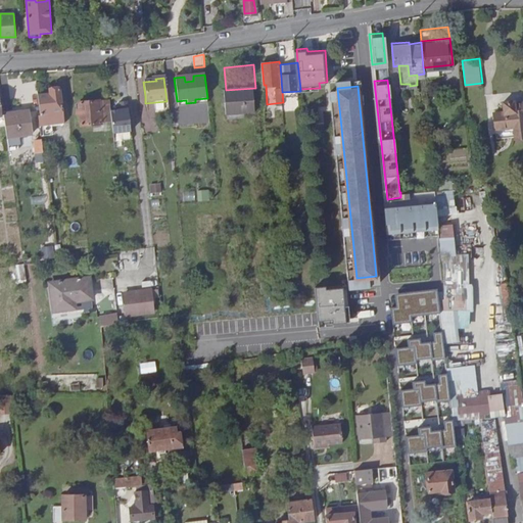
[(37,95),(40,116),(50,114),(50,113),(61,111),(58,88),(49,89),(49,94),(37,95)]
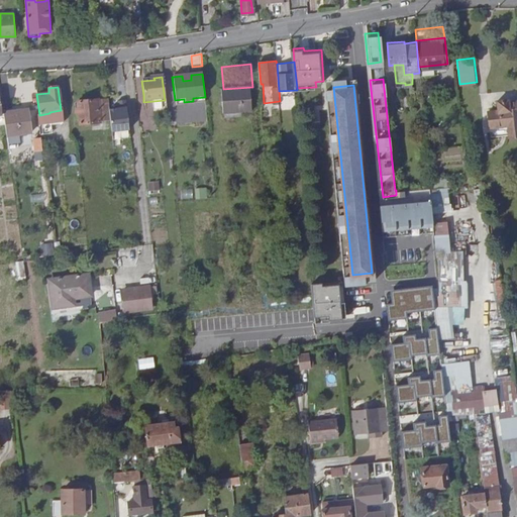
[(516,94),(510,95),(509,93),(497,94),(498,103),(488,104),(491,129),(516,126),(516,94)]
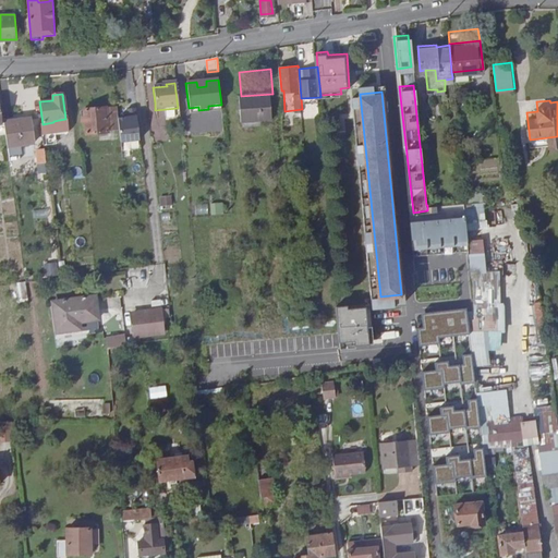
[(198,107),(189,108),(189,114),(221,111),(221,105),(208,106),(208,109),(198,110),(198,107)]
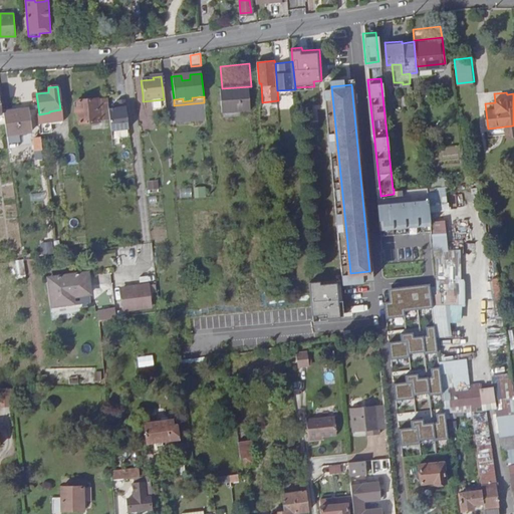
[(106,116),(106,119),(110,119),(107,97),(98,98),(99,116),(106,116)]
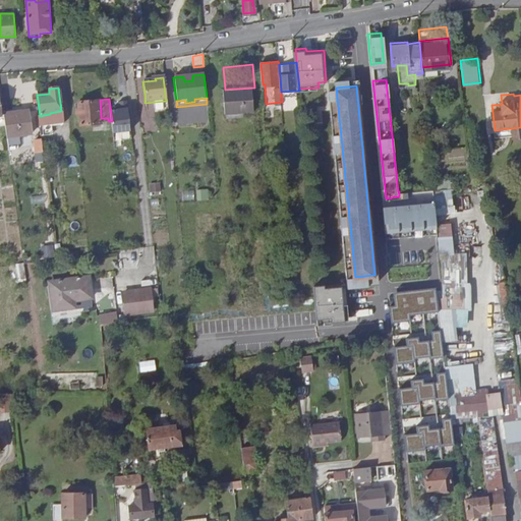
[(81,125),(108,121),(108,118),(101,118),(100,100),(78,103),(81,125)]
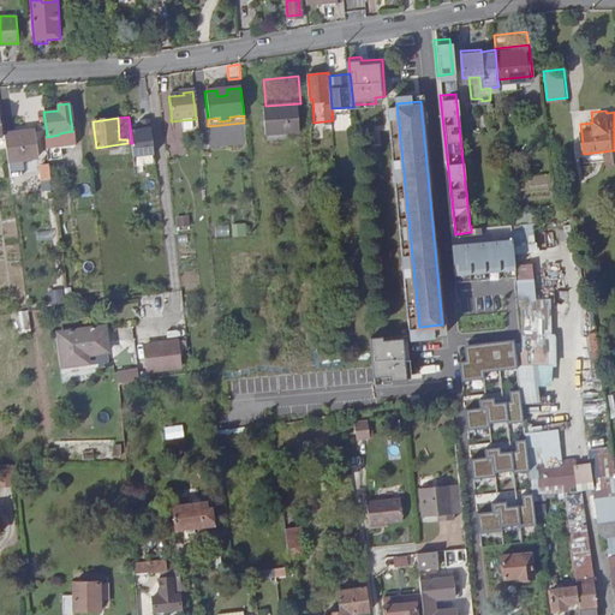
[(143,129),(131,130),(133,156),(155,154),(151,119),(142,120),(143,129)]
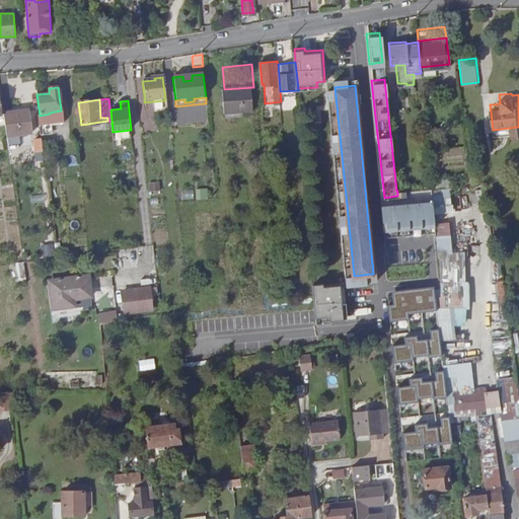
[(40,116),(41,126),(63,123),(61,110),(50,113),(50,114),(40,116)]
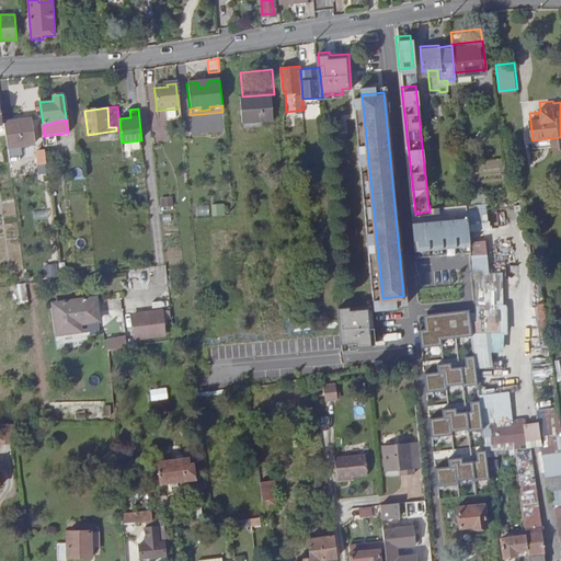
[(4,124),(9,149),(20,148),(33,146),(30,121),(4,124)]
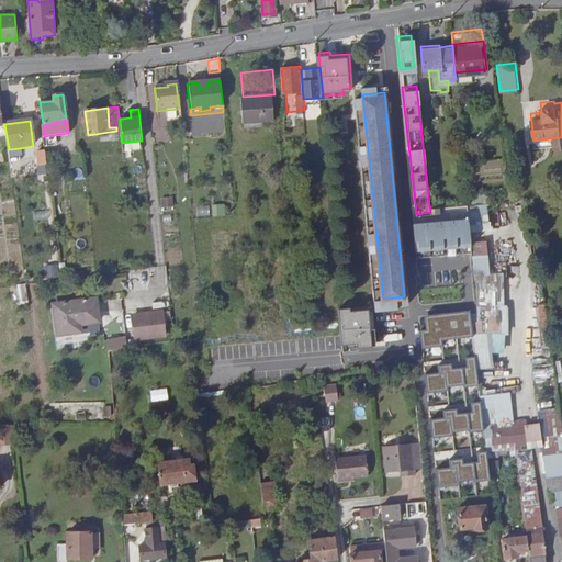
[(37,149),(38,173),(48,172),(46,149),(37,149)]
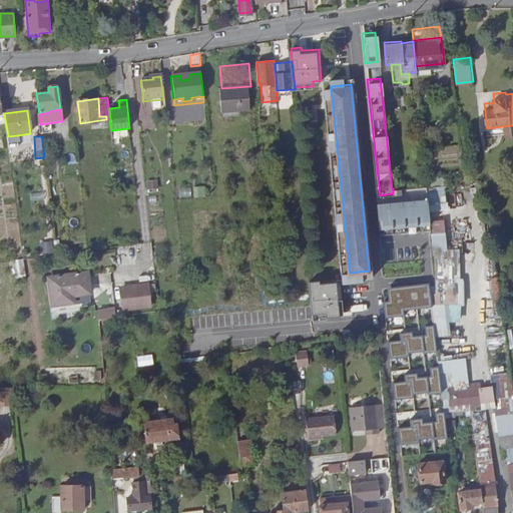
[(147,190),(158,189),(158,180),(147,180),(147,190)]
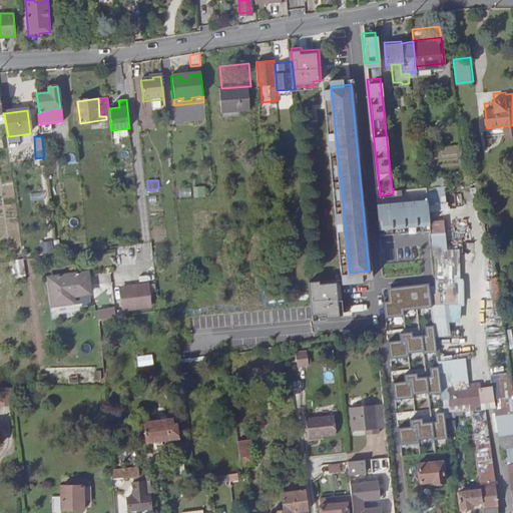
[(432,187),(433,202),(447,201),(446,187),(432,187)]
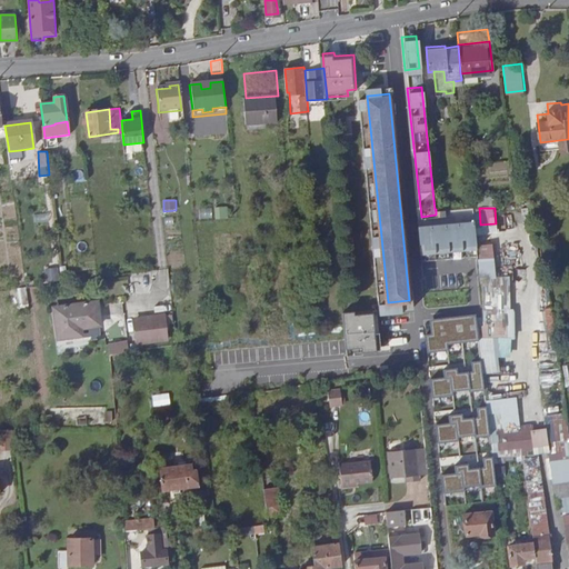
[(502,215),(503,227),(512,226),(511,213),(502,215)]
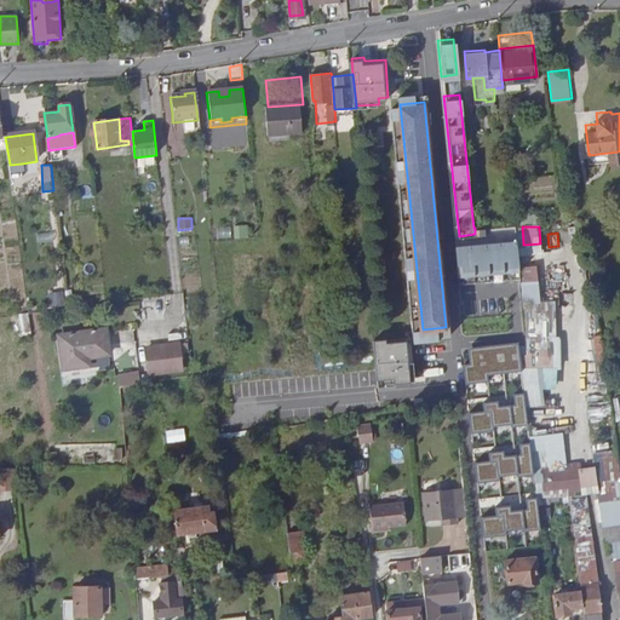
[(517,239),(455,245),(459,282),(522,276),(517,239)]
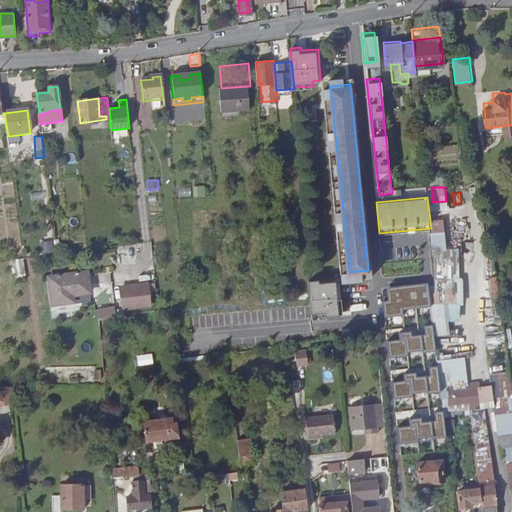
[(42,254),(53,252),(52,240),(40,242),(42,254)]
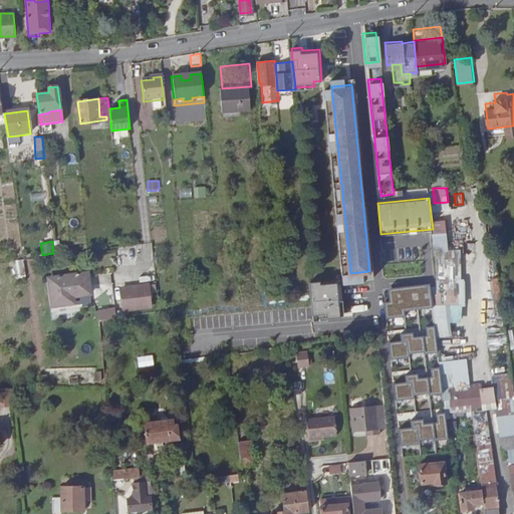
[(23,259),(16,260),(17,278),(25,277),(23,259)]
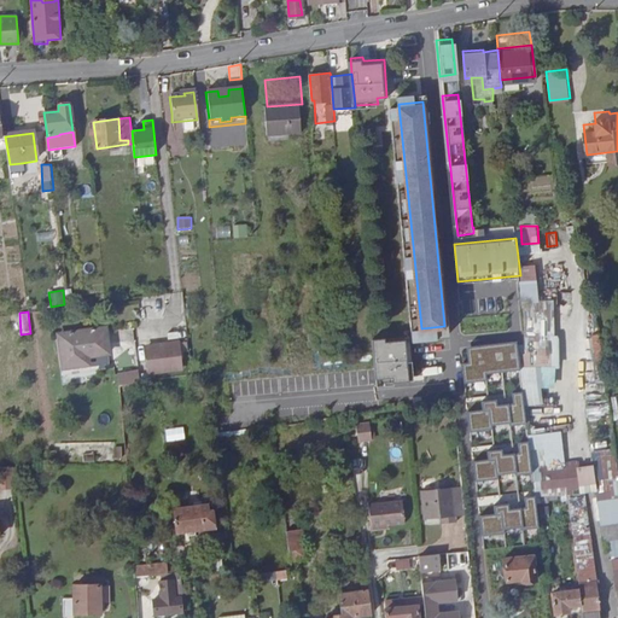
[(553,320),(524,322),(528,350),(525,350),(528,371),(557,367),(553,320)]
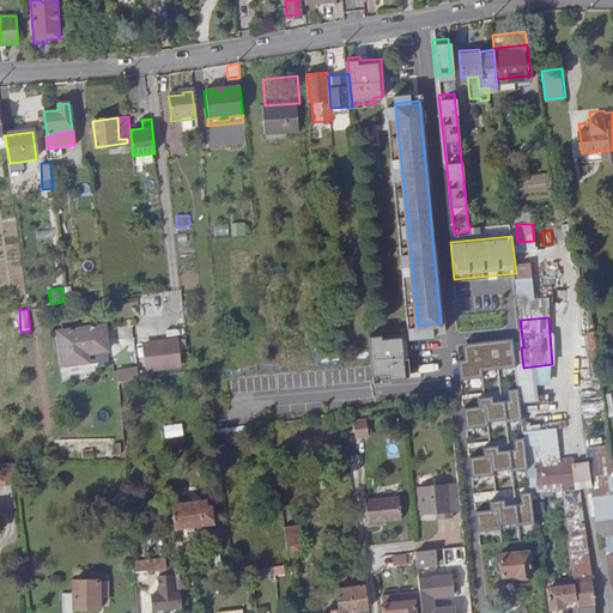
[(61,335),(65,368),(89,364),(87,352),(108,350),(107,331),(61,335)]
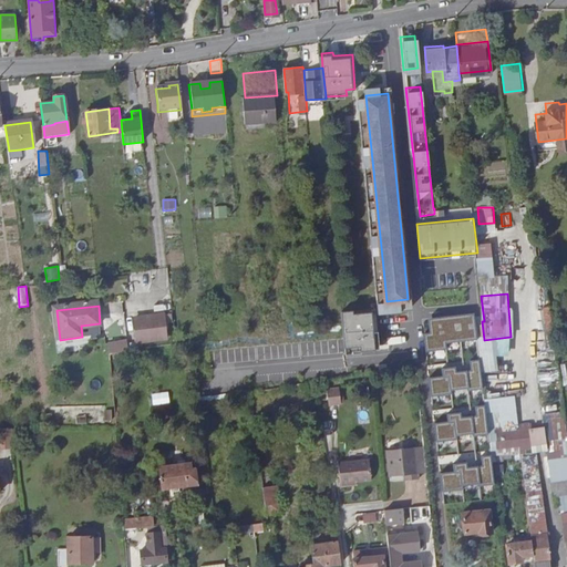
[(546,332),(554,332),(552,307),(544,308),(546,332)]
